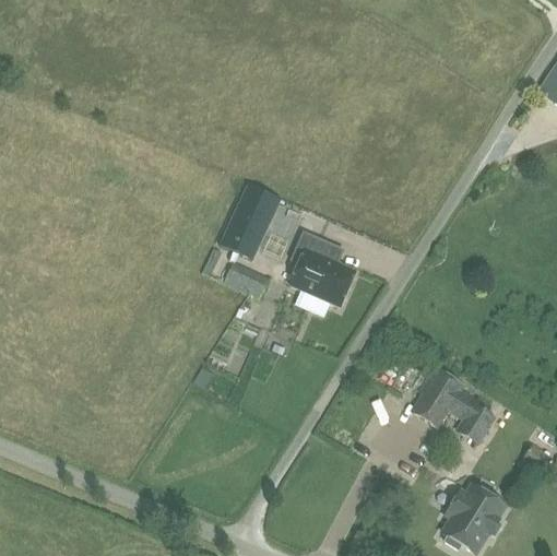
[(556,64),(540,91),(556,102),(556,64)]
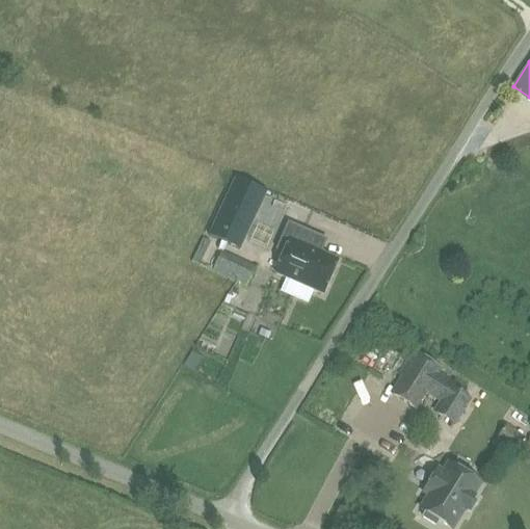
[(234,175),(208,232),(240,246),(266,189),(234,175)]
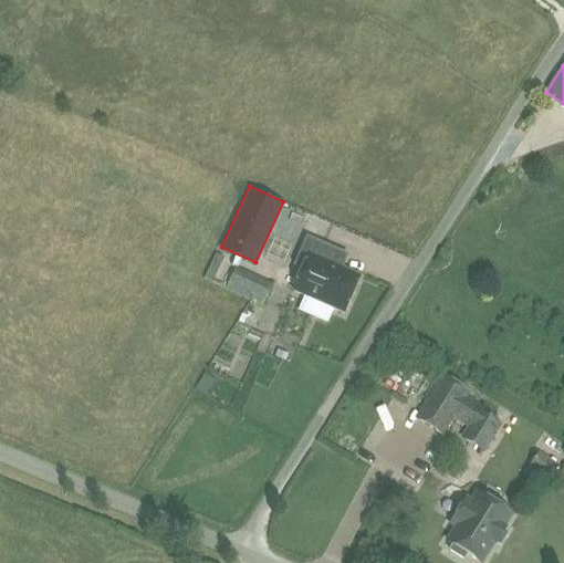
[(309,233),(295,264),(303,268),(294,288),(306,292),(301,306),(329,319),(335,304),(344,309),(359,273),(342,266),(348,251),(309,233)]
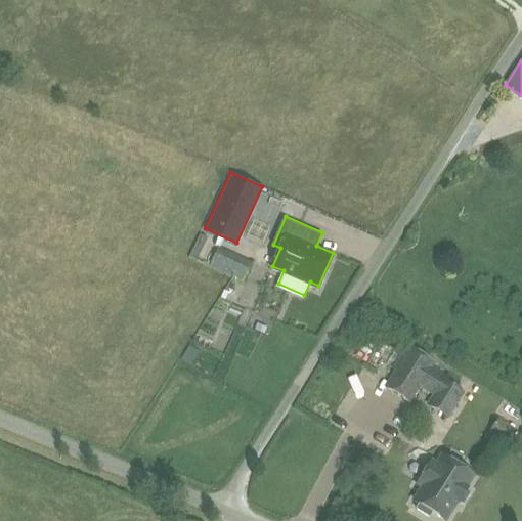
[(250,262),(219,247),(211,263),(243,277),(250,262)]
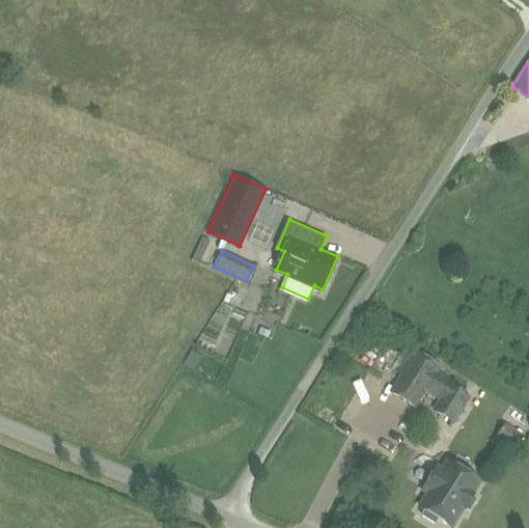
[(463,391),(465,387),(454,380),(452,384),(436,372),(439,367),(414,351),(400,372),(404,374),(392,392),(414,406),(425,389),(439,397),(446,403),(453,390),(460,394),(463,391)]
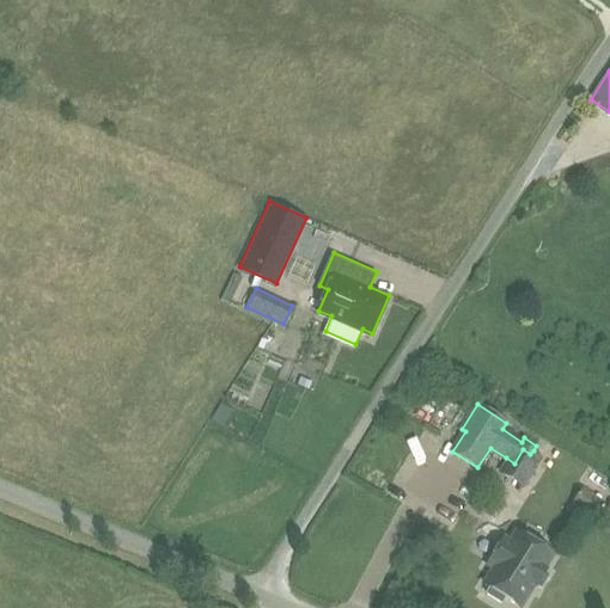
[(514,464),(506,458),(500,467),(524,483),(542,455),(534,450),(530,454),(523,449),(514,464)]
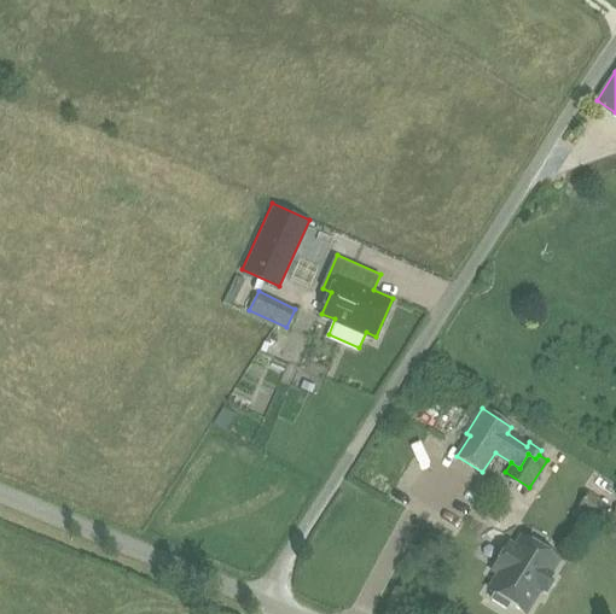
[(610,506),(590,491),(579,506),(599,520),(610,506)]
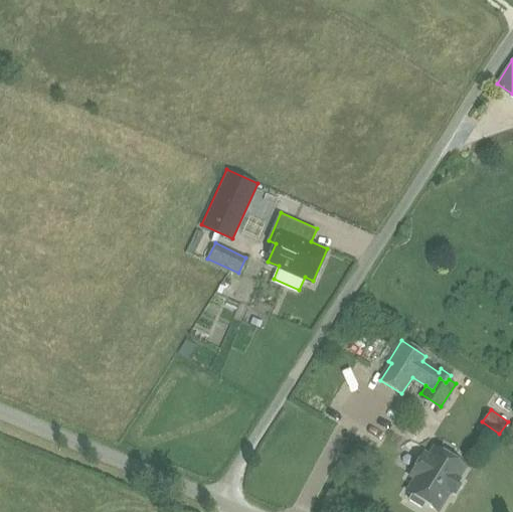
[(430,456),(423,453),(410,475),(416,478),(408,492),(412,495),(410,499),(422,507),(425,502),(439,509),(449,491),(452,493),(453,492),(452,491),(459,480),(460,480),(460,479),(457,477),(464,465),(435,448),(430,456)]
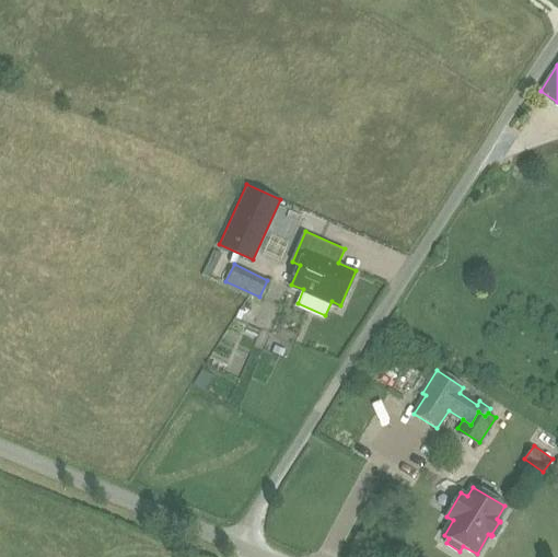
[(387,492),(384,498),(392,502),(394,497),(387,492)]
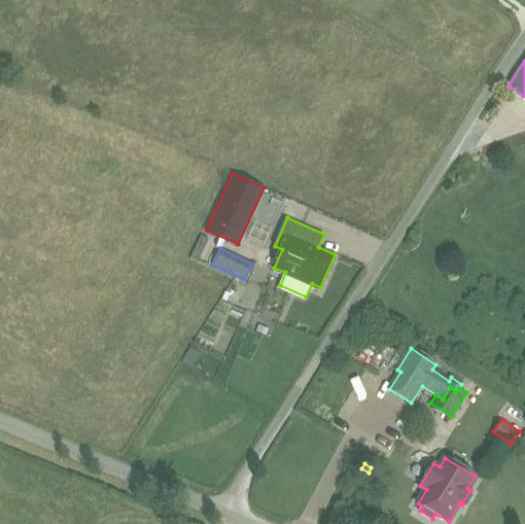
All buildings are outlined.
